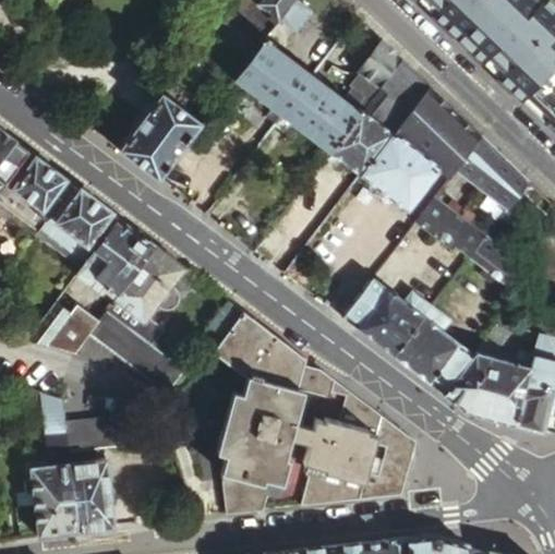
[(234,0),(230,8),(269,37),(281,21),(296,0),(234,0)]
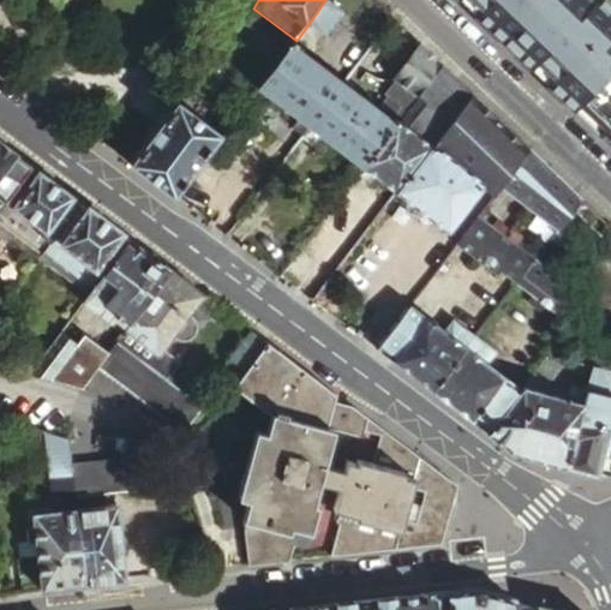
[(346,13),(328,0),(325,0),(310,23),(328,37),(346,13)]
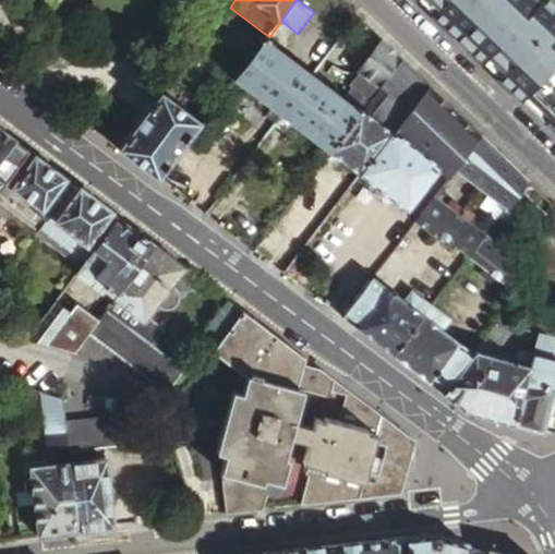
[(415,0),(544,123),(554,111),(554,7),(546,0),(415,0)]
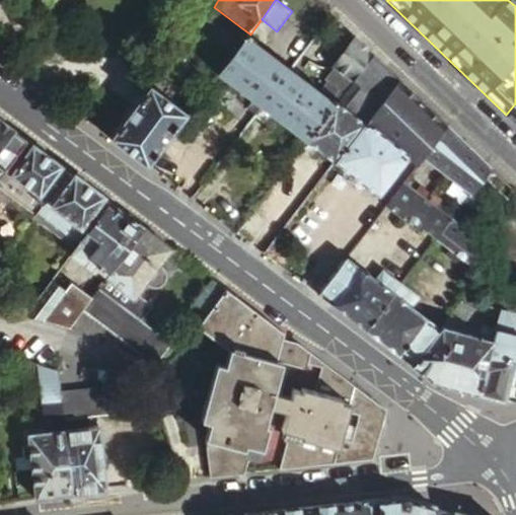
[(248,37),(220,75),(265,108),(293,70),(248,37)]
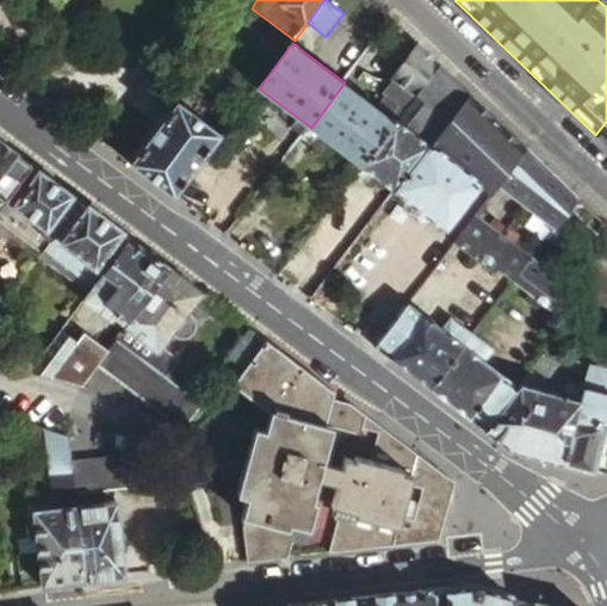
[(440,66),(420,47),(395,80),(395,81),(384,97),(406,112),(414,100),(440,66)]
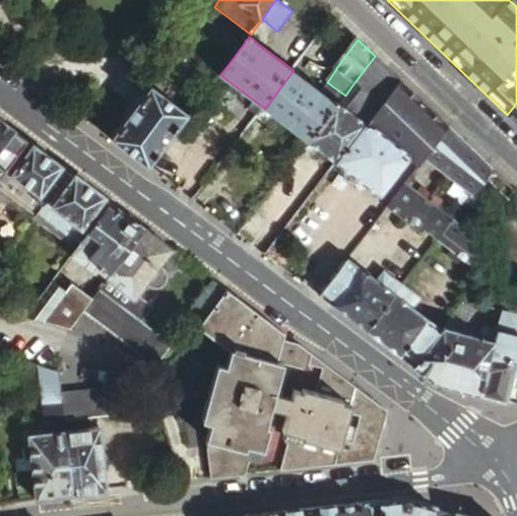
[(400,80),(375,56),(352,85),(375,102),(372,105),(379,110),(400,80)]
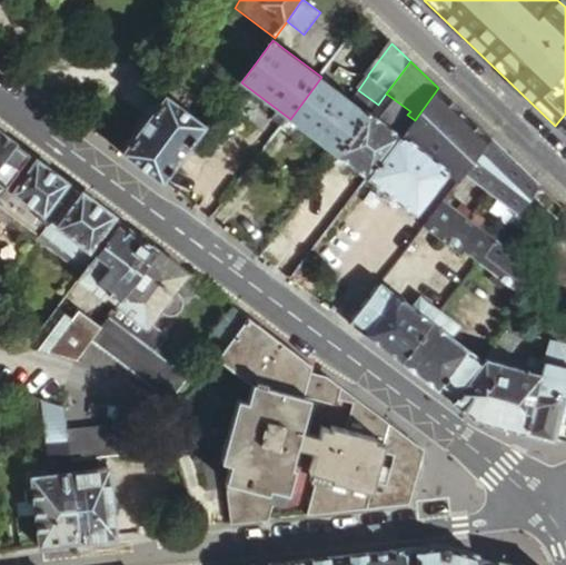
[(370,115),(321,77),(290,119),(339,156),(370,115)]
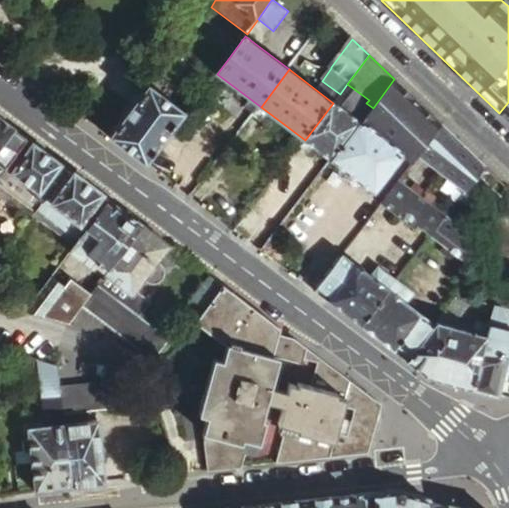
[(394,79),(373,108),(362,122),(363,123),(366,122),(377,131),(378,130),(392,140),(392,142),(403,150),(416,160),(419,157),(442,125),(394,79)]
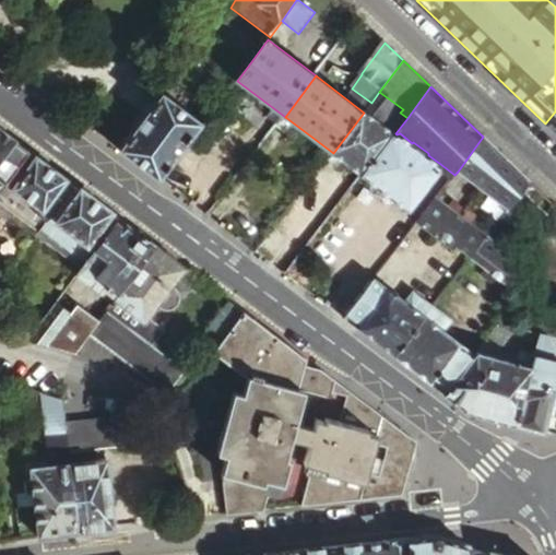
[(163,182),(204,126),(189,114),(165,95),(122,152),(163,182)]
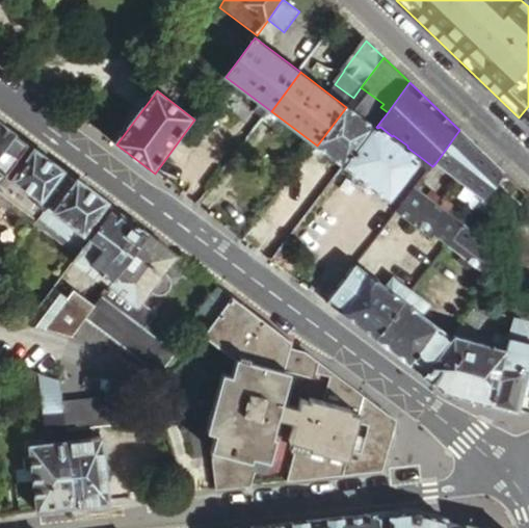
[(347,106),(346,107),(317,146),(346,167),(376,127),(347,106)]
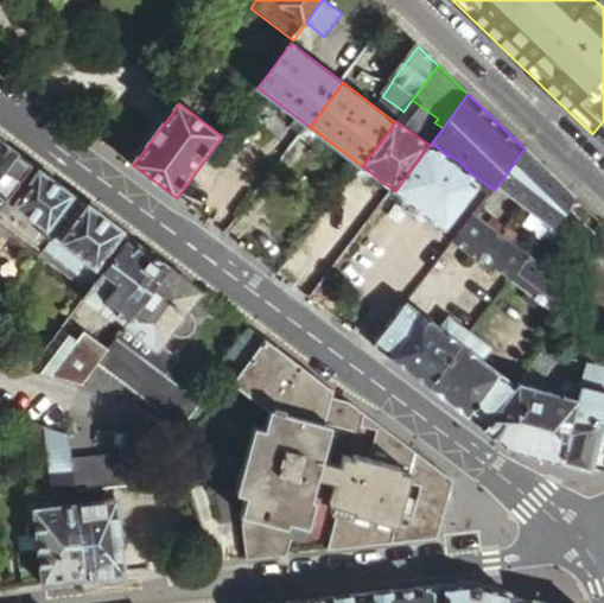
[(603,121),(592,134),(603,144),(603,121)]
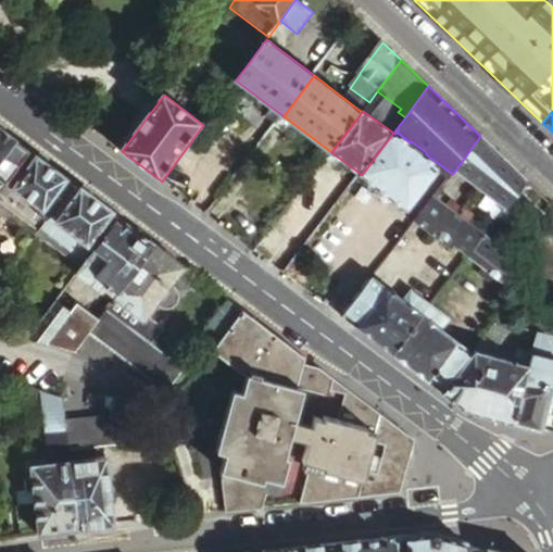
[(0,191),(30,152),(17,142),(19,142),(0,128),(0,191)]
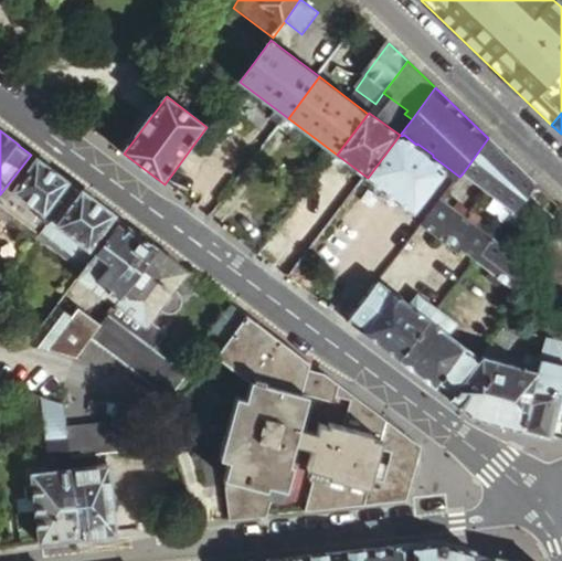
[(401,136),(400,135),(368,178),(415,213),(446,171),(445,166),(433,157),(433,155),(417,144),(416,145),(404,135),(401,136)]
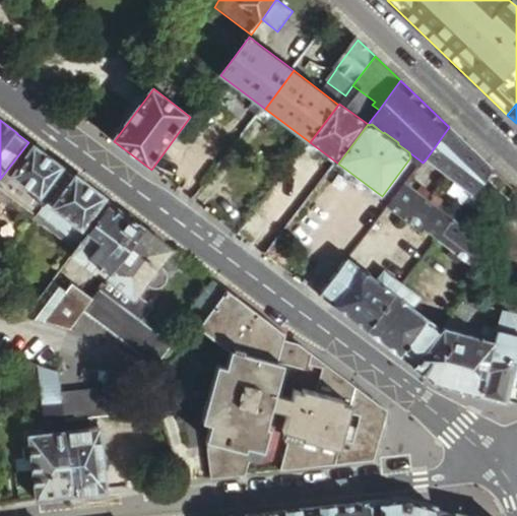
[(471,147),(449,127),(426,159),(446,180),(471,147)]
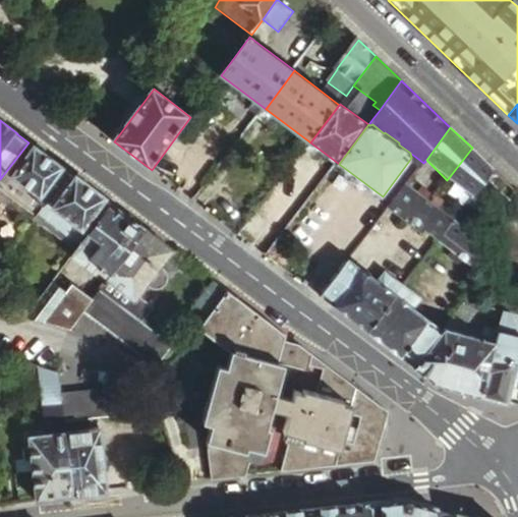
[(29,142),(0,179),(0,190),(37,218),(40,214),(70,174),(65,171),(65,169),(35,147),(34,147),(29,142)]
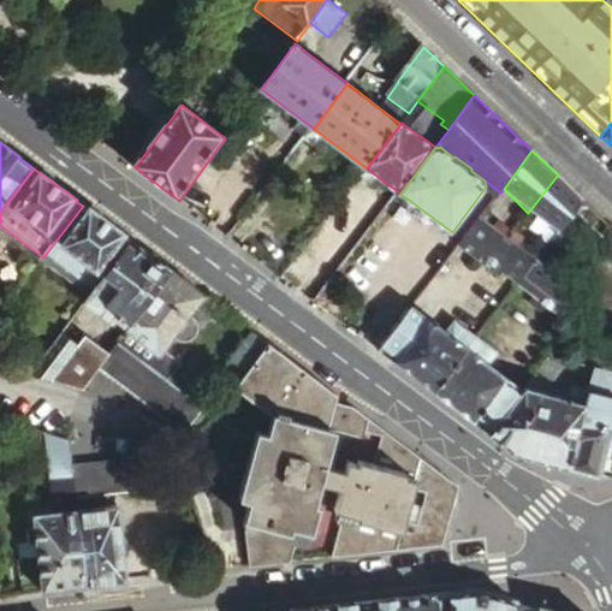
[(583,200),(558,175),(528,213),(554,238),(583,200)]
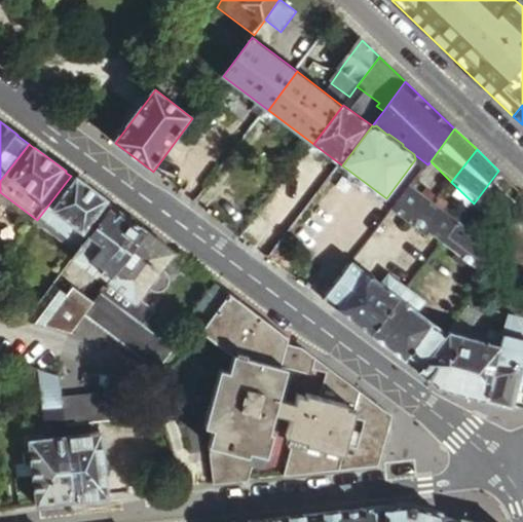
[(71,176),(40,216),(76,243),(71,250),(76,254),(112,207),(107,202),(107,201),(78,180),(77,181),(71,176)]
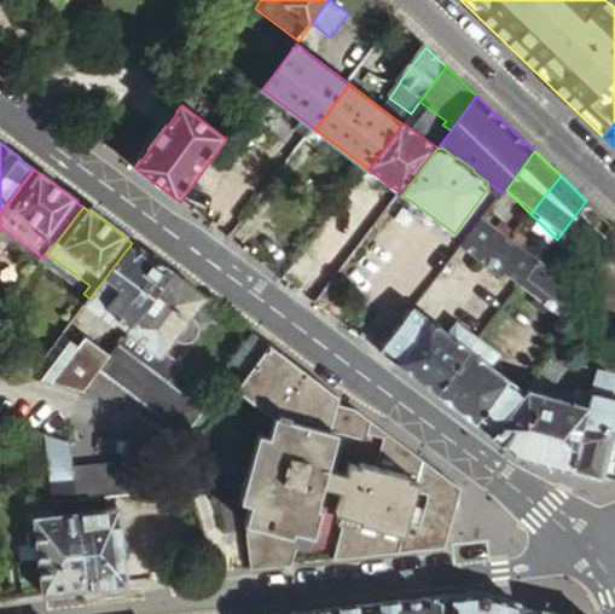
[(533,271),(482,221),(462,247),(503,279),(506,276),(521,287),(533,271)]
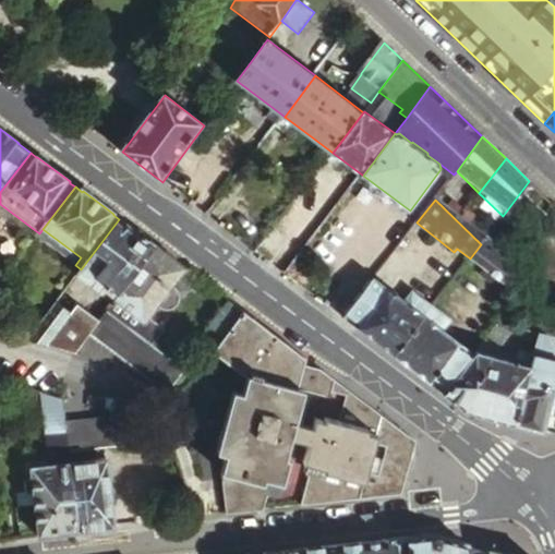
[(120,218),(119,219),(81,269),(76,276),(112,303),(157,247),(120,218)]
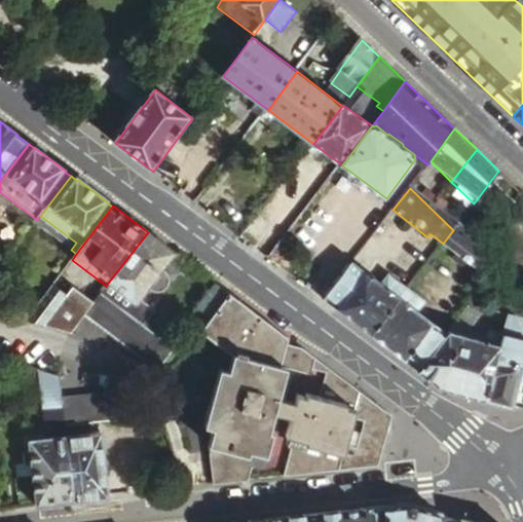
[(467,241),(453,230),(443,244),(435,255),(467,286),(467,241)]
